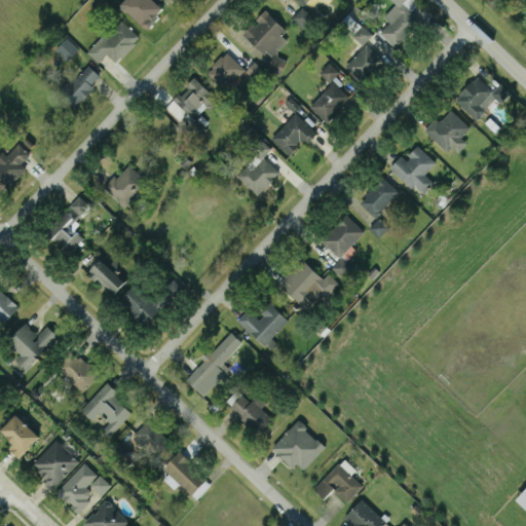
[(145,26),(167,0),(125,0),(122,4),(145,26)]
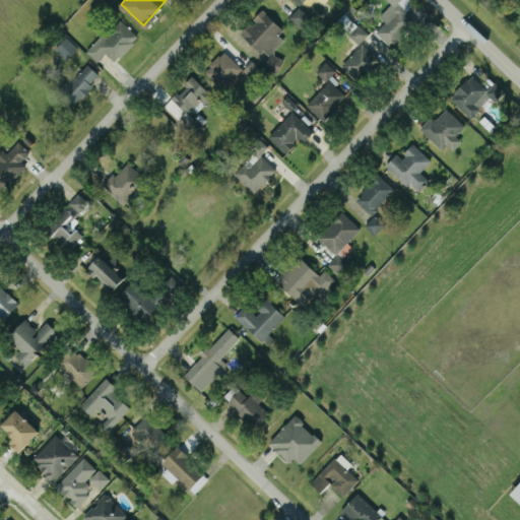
[(407,10),(413,4),(409,0),(387,0),(391,3),(379,15),(386,21),(376,31),(390,47),(417,21),(407,10)]
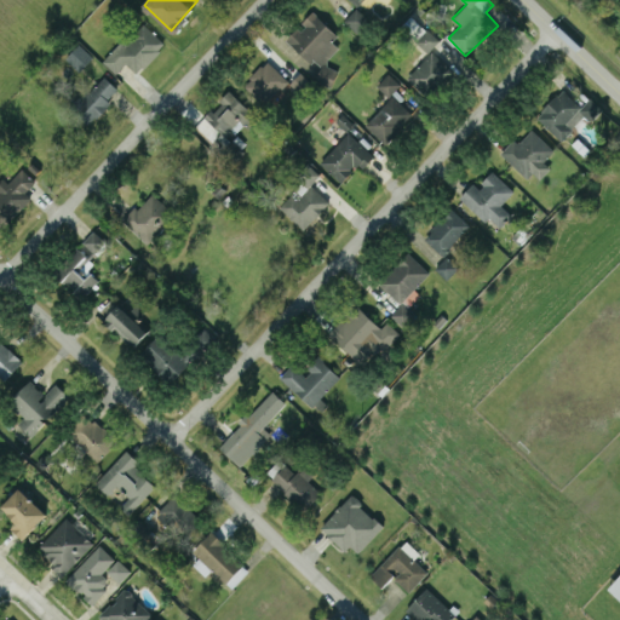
[(357,32),(369,18),(356,7),(344,21),(357,32)]
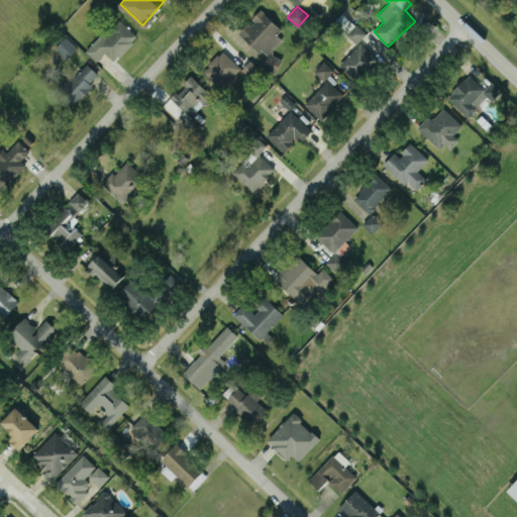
[(237,32),(257,52),(261,47),(268,56),(262,62),(273,72),(283,61),(272,50),(283,39),(277,33),(282,28),(261,8),(249,20),(237,32)]
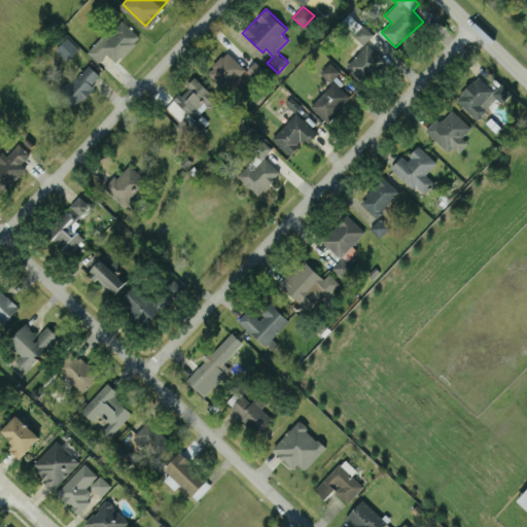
[(88,51),(99,62),(107,53),(116,62),(140,36),(119,18),(88,51)]
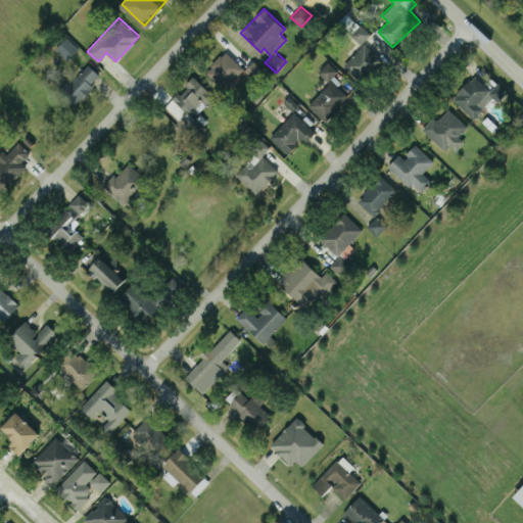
[(351,37),(362,44),(370,33),(361,25),(351,37)]
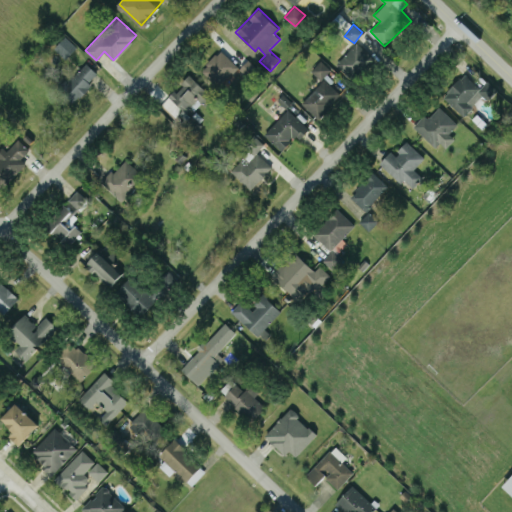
[(77,46),(65,35),(54,48),(65,58),(77,46)]
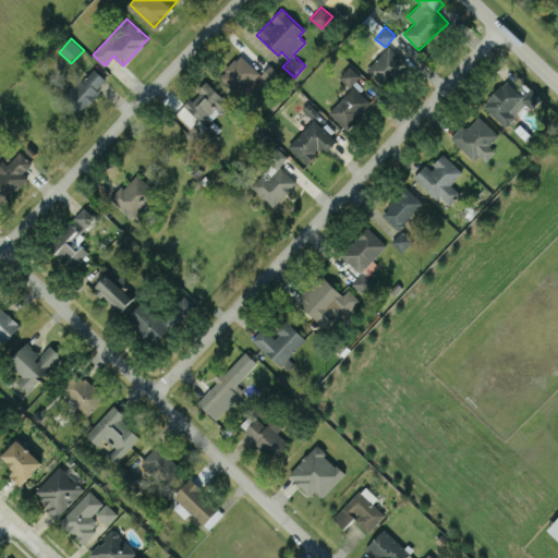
[(365,70),(384,87),(407,63),(388,46),(365,70)]
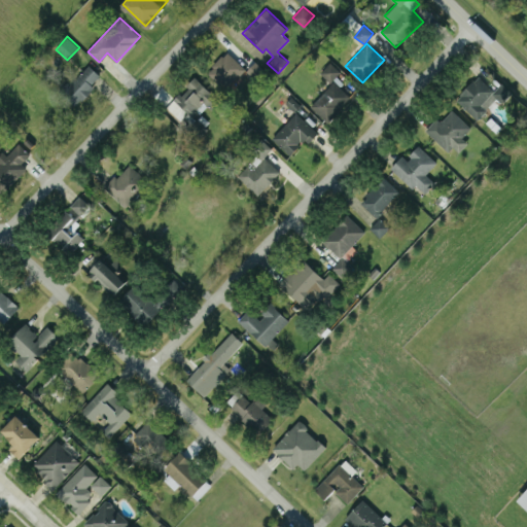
[(206,72),(223,89),(244,67),(226,50),(206,72)]
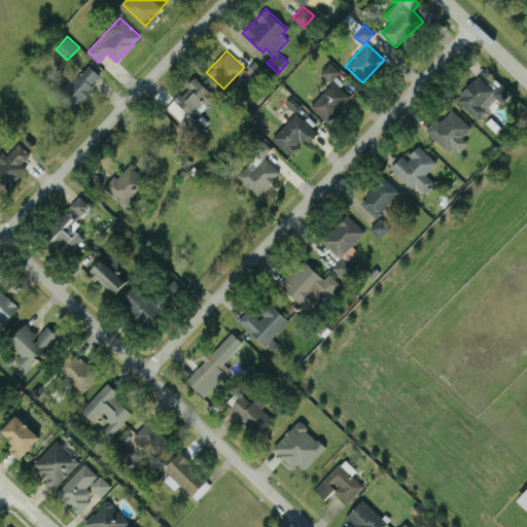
[(255,79),(265,70),(255,61),(246,70),(255,79)]
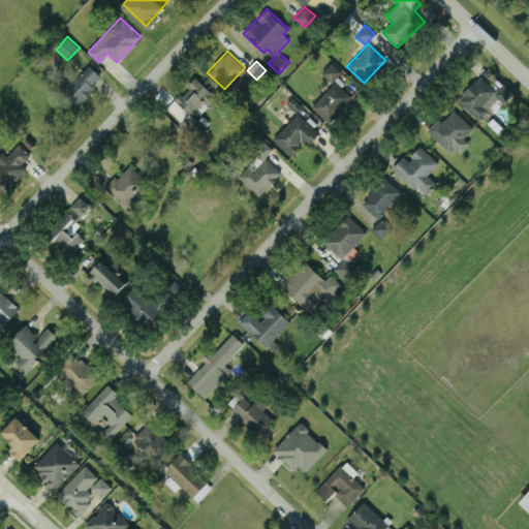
[(342,71),(332,61),(321,72),(332,82),(342,71)]
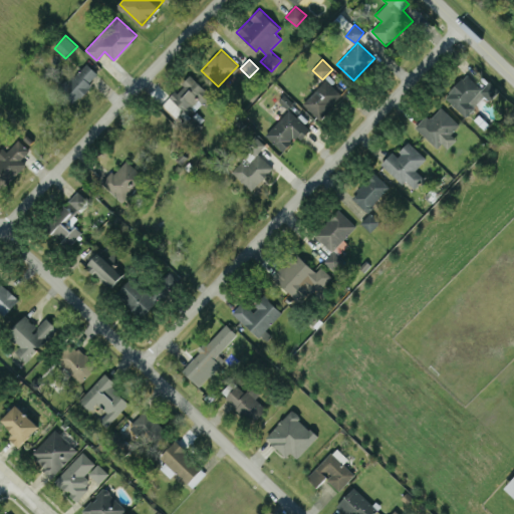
[(91,84),(88,81),(97,72),(84,60),(59,88),(74,102),(91,84)]
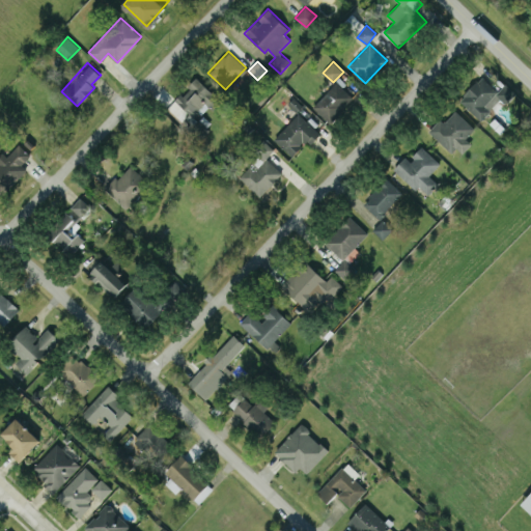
[(458,100),(480,120),(501,99),(506,103),(515,92),(505,83),(498,91),(481,76),(458,100)]
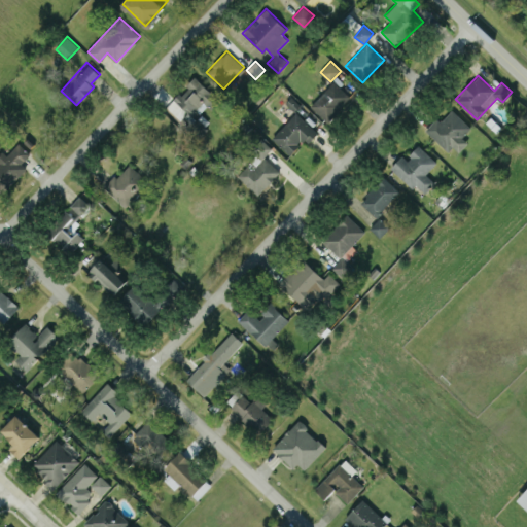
[(212,108),(220,100),(196,76),(174,99),(190,115),(204,102),(212,108)]
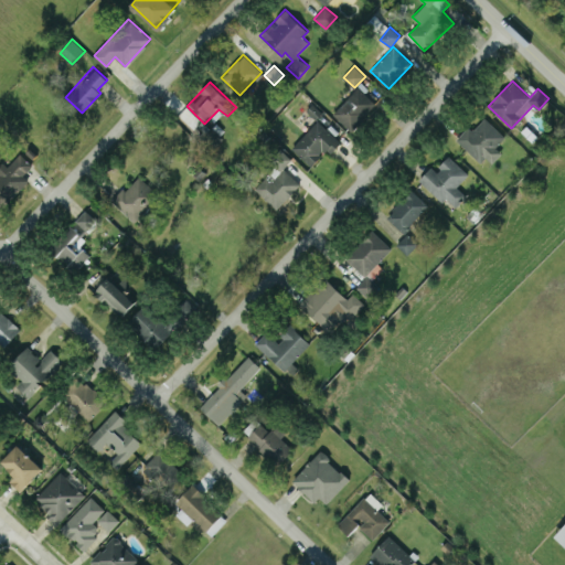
[(376,104),(358,86),(332,114),(351,130),(376,104)]
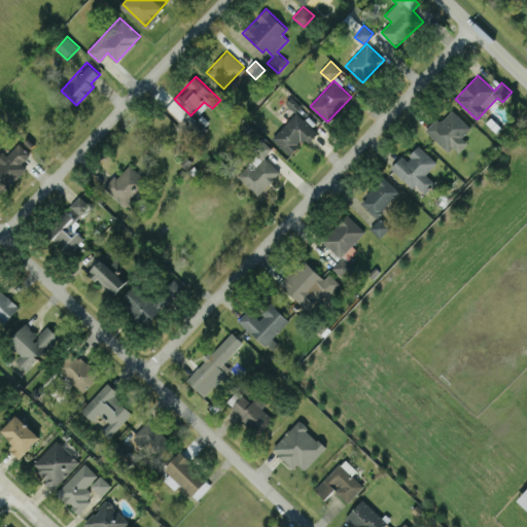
[(467,142),(461,137),(470,127),(451,109),(441,121),(436,117),(426,129),(456,155),(467,142)]
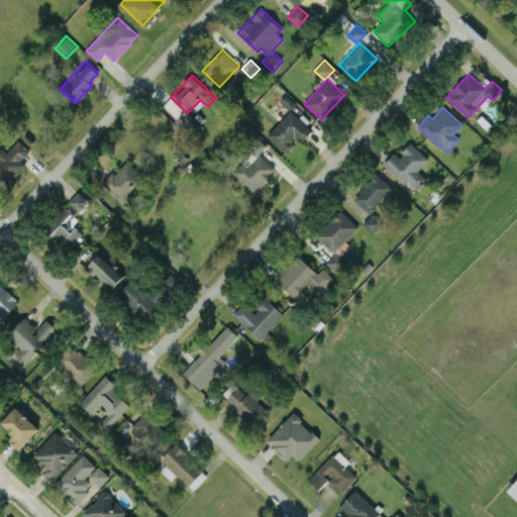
[(299,137),(301,140),(311,130),(291,110),(266,133),(283,152),(299,137)]
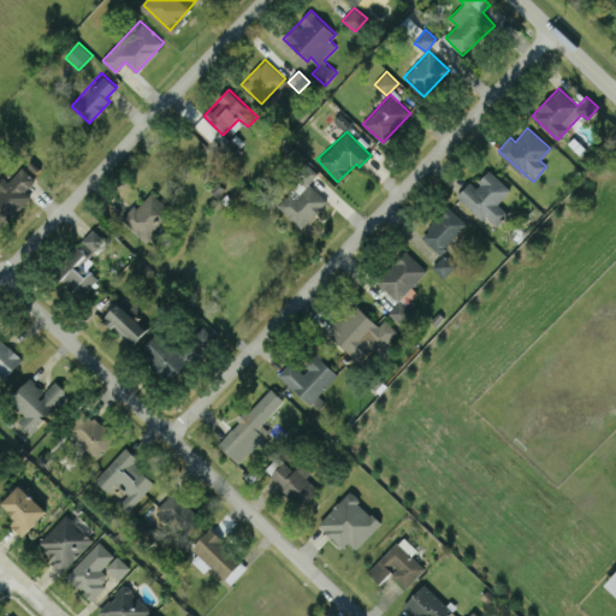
[(308,182),(318,173),(306,161),(294,173),(301,181),(277,205),(301,227),(327,201),(308,182)]
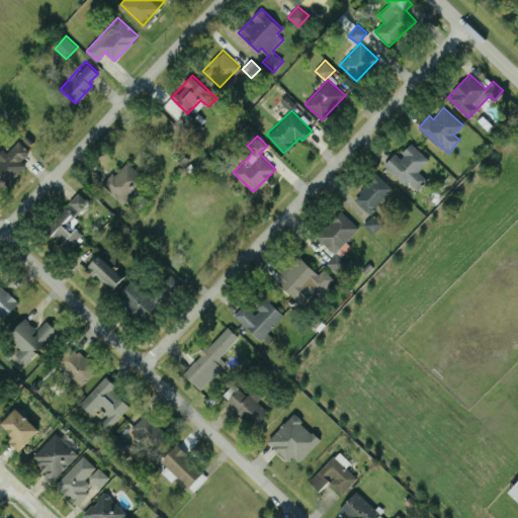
[(7,153),(4,150),(0,154),(0,187),(3,190),(25,165),(20,161),(29,151),(18,140),(7,153)]
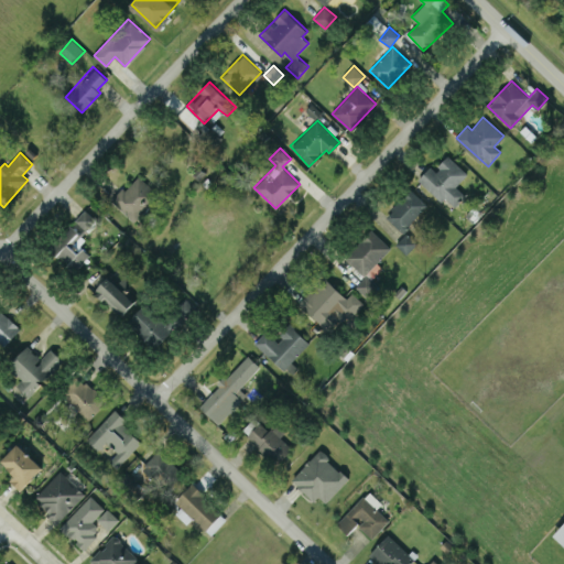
[(467,173),(447,155),(434,170),(430,166),(418,180),(442,202),(445,198),(454,206),(465,194),(456,186),(467,173)]
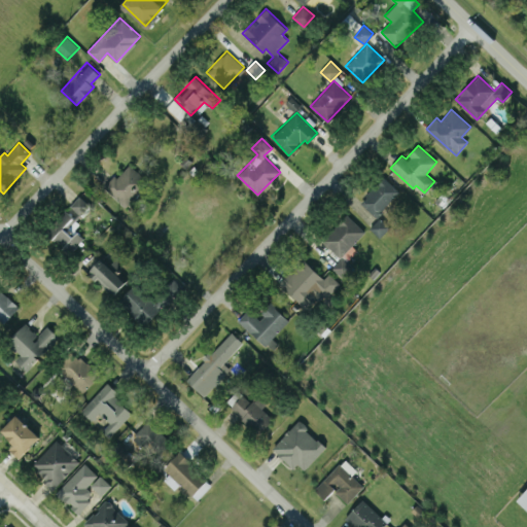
[(125,207),(148,181),(128,163),(104,188),(125,207)]
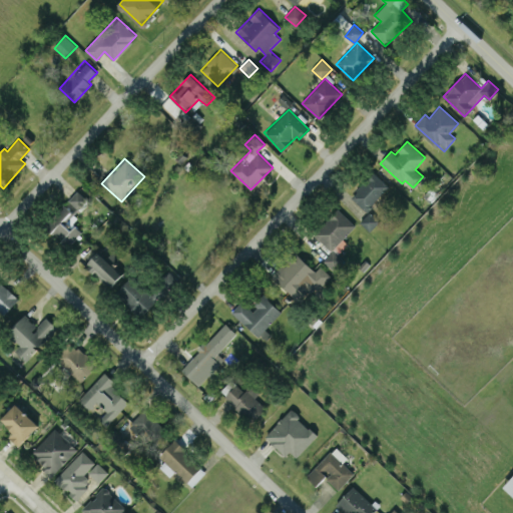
[(368,210),(388,184),(371,171),(351,198),(368,210)]
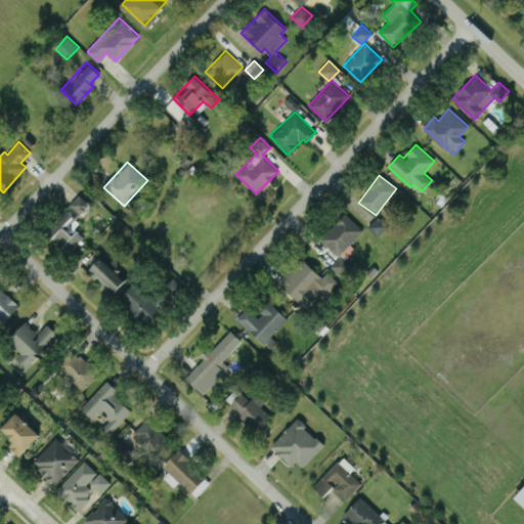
[(80,213),(89,204),(79,193),(70,204),(80,213)]
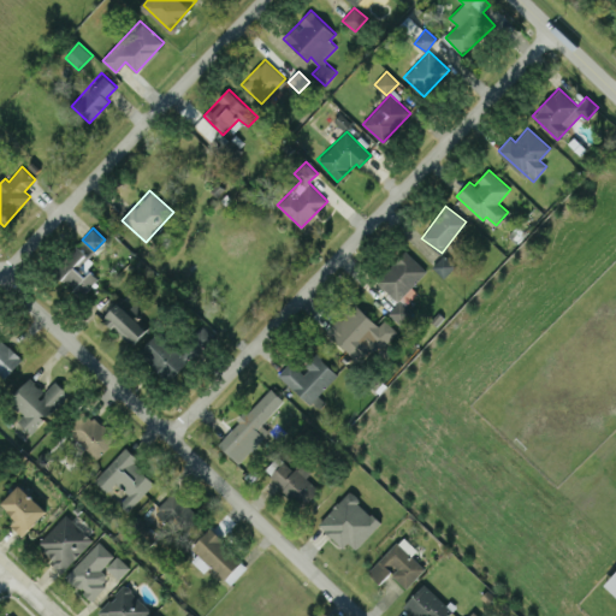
[(80,297),(99,280),(83,261),(93,253),(83,241),(53,267),(80,297)]
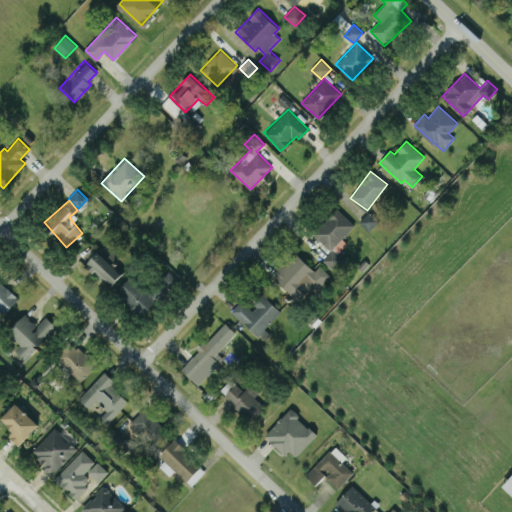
[(331,250),(323,259),(333,269),(343,259),(337,253),(347,243),(342,238),(355,224),(337,208),(313,233),(331,250)]
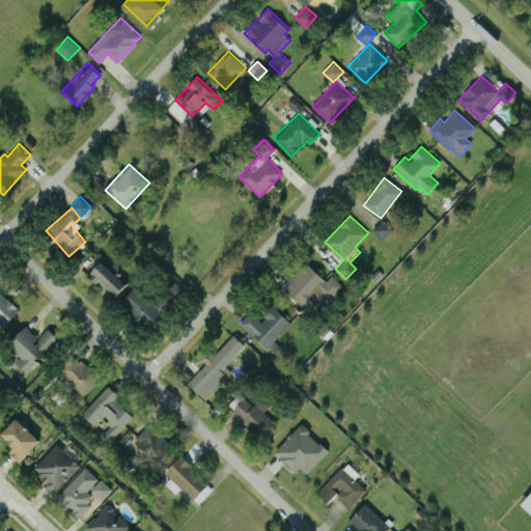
[(383,239),(392,228),(382,219),(372,229),(383,239)]
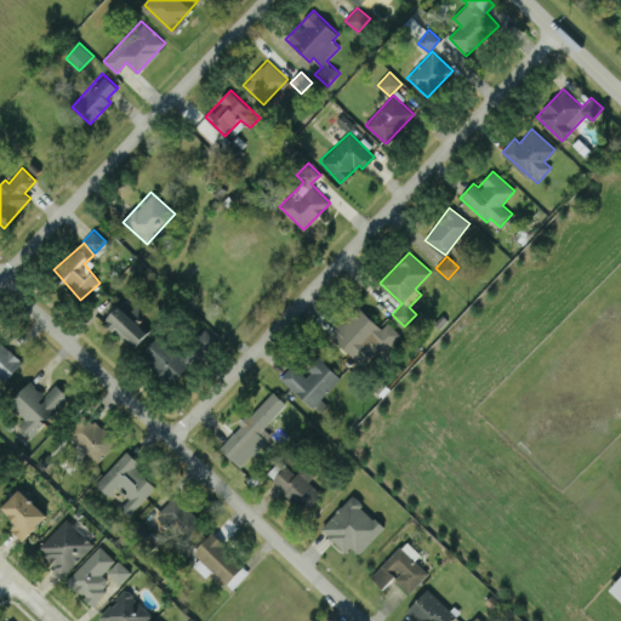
[(382,328),(355,303),(328,334),(364,366),(397,330),(387,322),(382,328)]
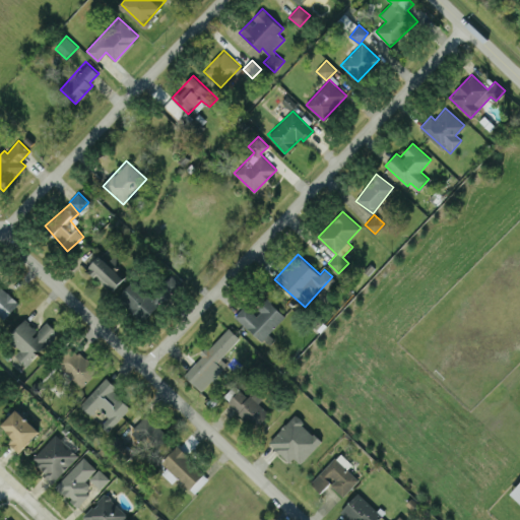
[(86,268),(111,290),(123,277),(100,255),(86,268)]
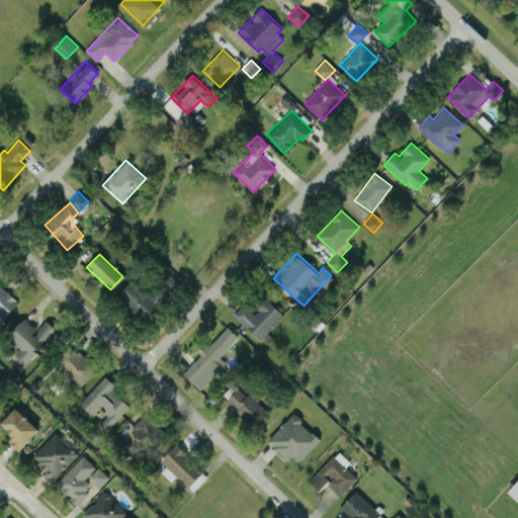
[(114,292),(143,319),(157,303),(130,276),(114,292)]
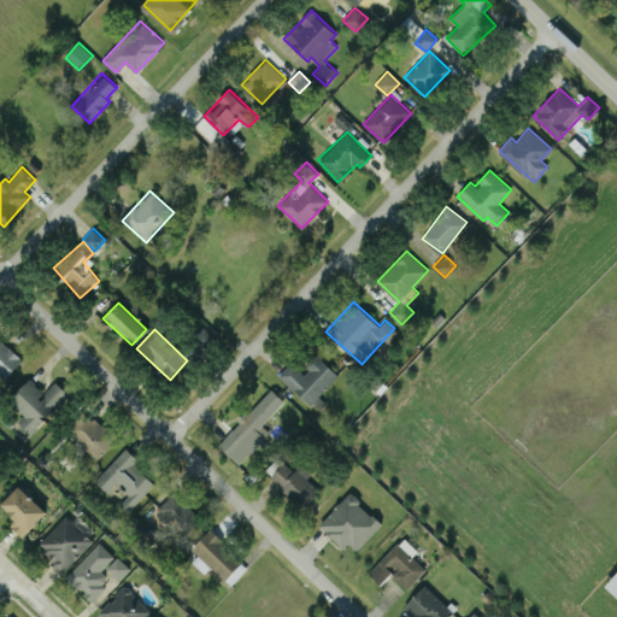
[(0,374),(4,378),(22,359),(0,338),(0,374)]
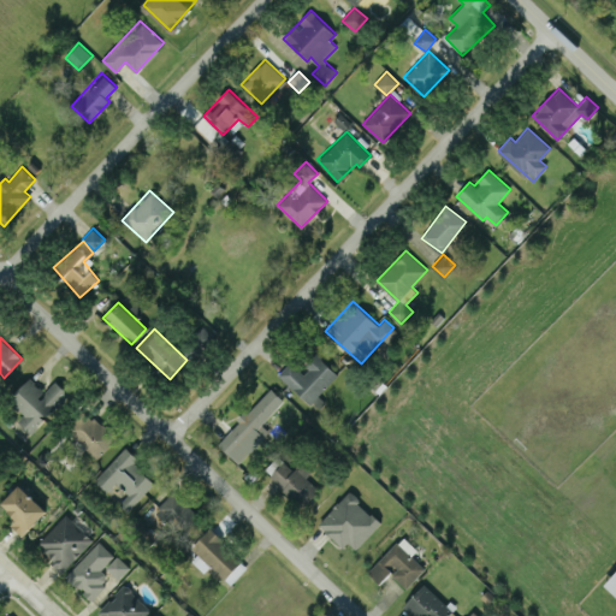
[(311,402),(338,374),(318,354),(301,371),(291,361),(280,371),(311,402)]
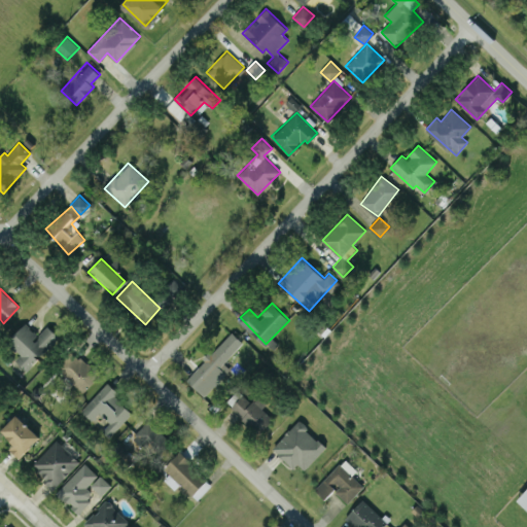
[(21,353),(14,360),(27,372),(59,336),(46,325),(38,335),(25,322),(7,342),(21,353)]
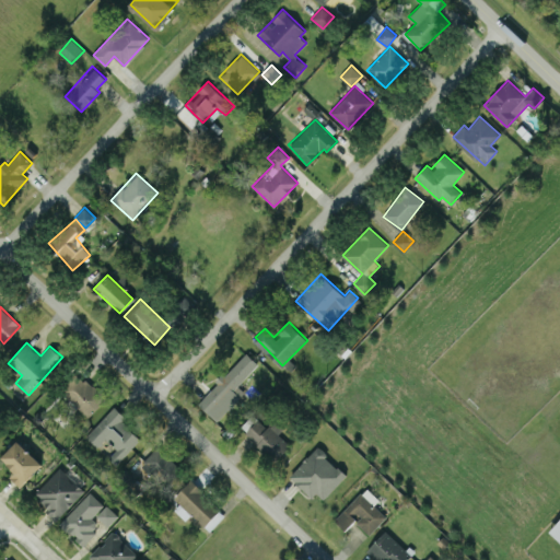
[(197,403),(217,421),(244,392),(237,385),(258,363),(246,351),(197,403)]
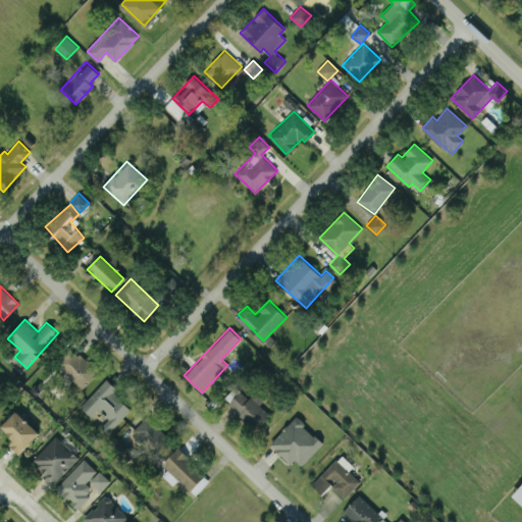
[(82,388),(99,371),(74,348),(57,365),(82,388)]
